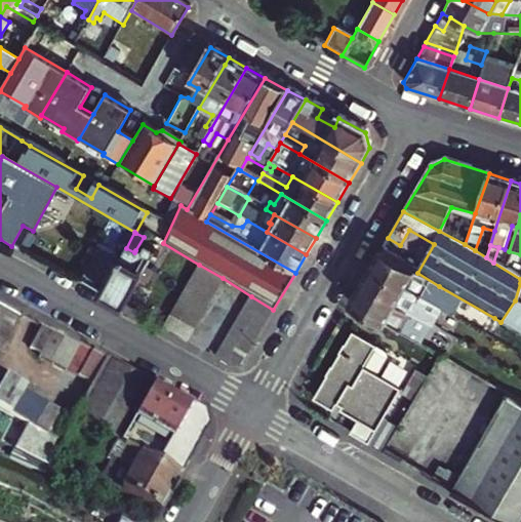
[(126,248),(119,261),(99,295),(124,309),(154,252),(145,247),(141,253),(135,250),(134,252),(126,248)]
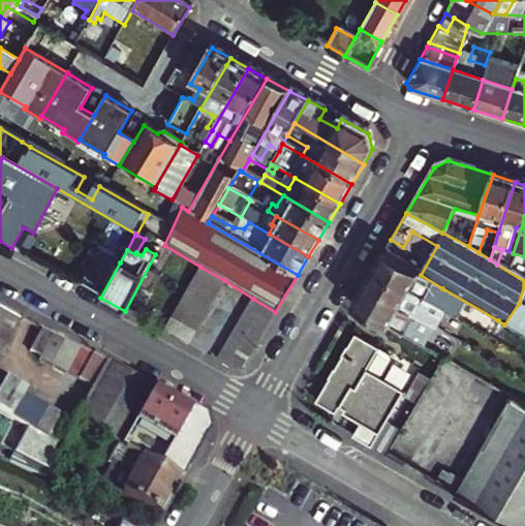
[(100,298),(120,263),(100,252),(90,268),(80,287),(100,298)]
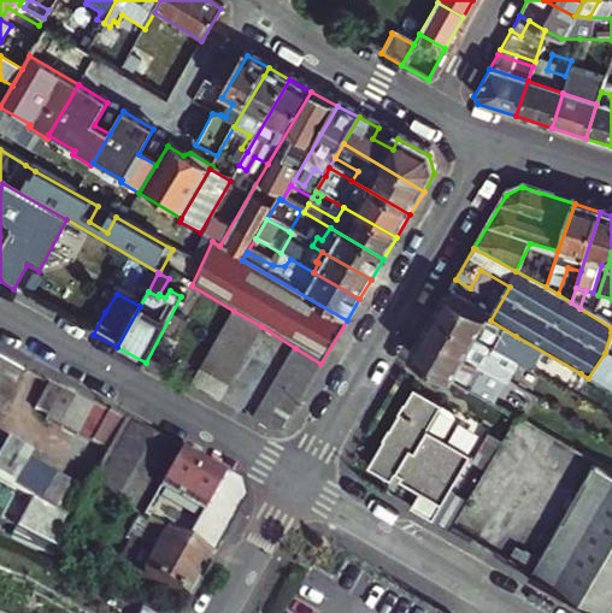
[(434,316),(504,357),(516,364),(521,355),(508,348),(516,336),(490,320),(446,295),(434,316)]
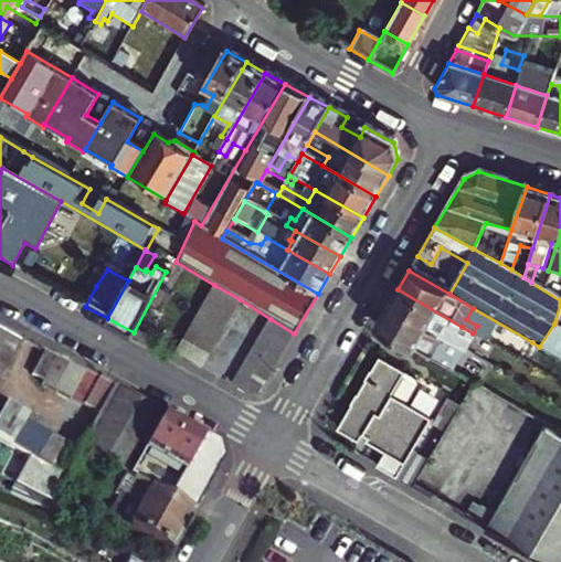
[(214,285),(183,341),(176,356),(200,370),(240,299),(214,285)]
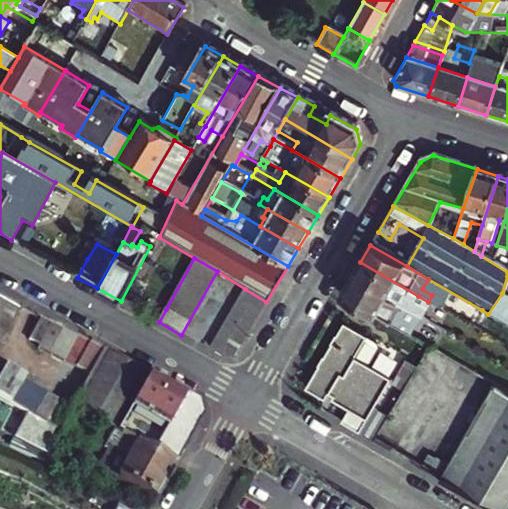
[(360,262),(349,280),(408,314),(418,296),(360,262)]
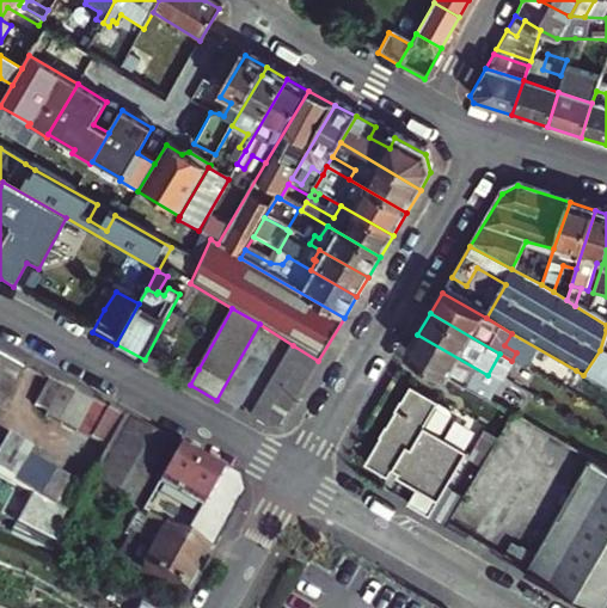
[(417,335),(405,356),(457,385),(479,398),(491,378),(488,375),(417,335)]
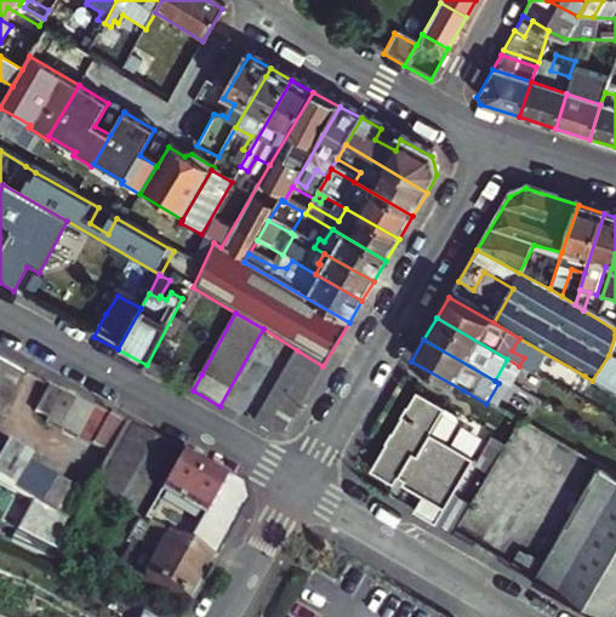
[(289,423),(308,392),(315,378),(323,366),(297,350),(254,426),(267,432),(289,423)]
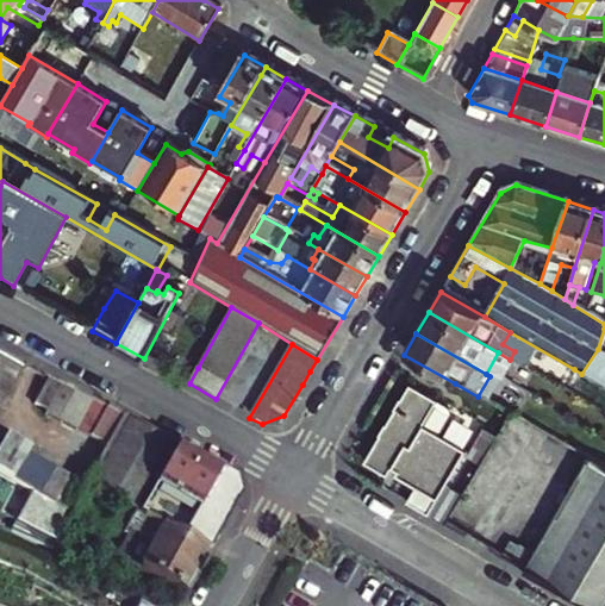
[(0,381),(8,386),(18,369),(0,360),(0,381)]
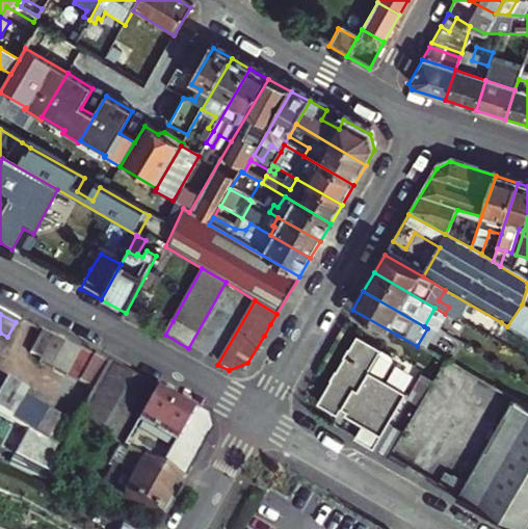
[(491,341),(527,362),(527,338),(507,326),(501,322),(491,341)]
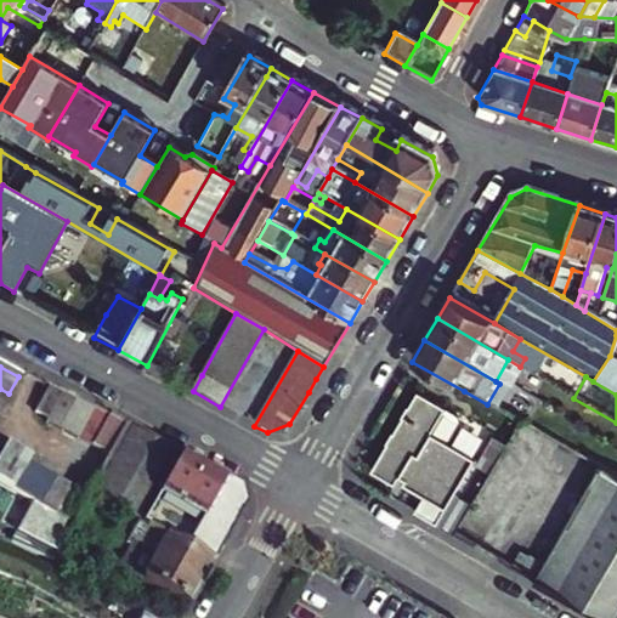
[(45,424),(58,397),(46,390),(32,417),(45,424)]
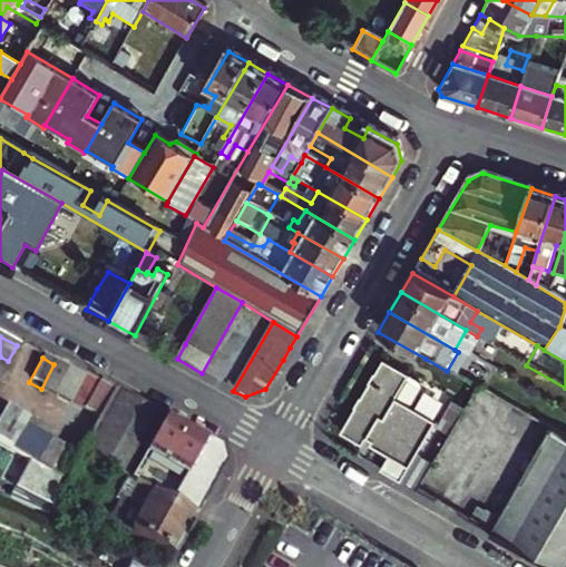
[(366,447),(384,458),(377,472),(397,485),(431,423),(407,408),(417,391),(416,384),(405,378),(406,377),(380,361),(372,374),(371,374),(364,384),(366,384),(358,398),(358,397),(351,407),(352,407),(335,436),(358,448),(362,440),(368,443),(366,447)]
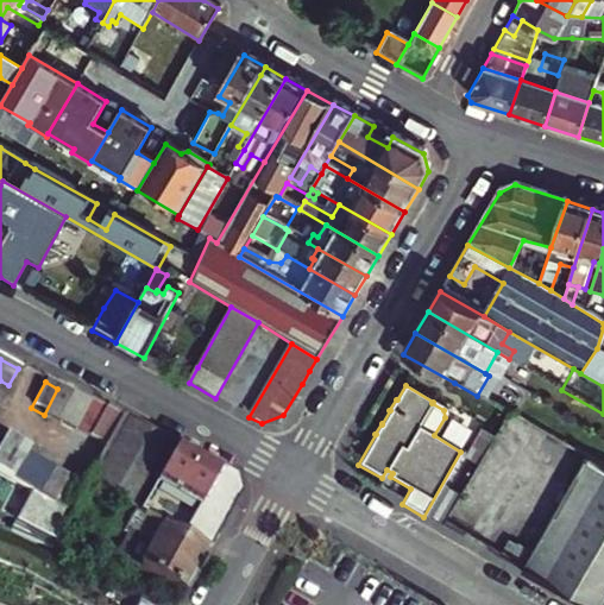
[(42,418),(57,427),(73,397),(57,389),(44,415),(42,418)]
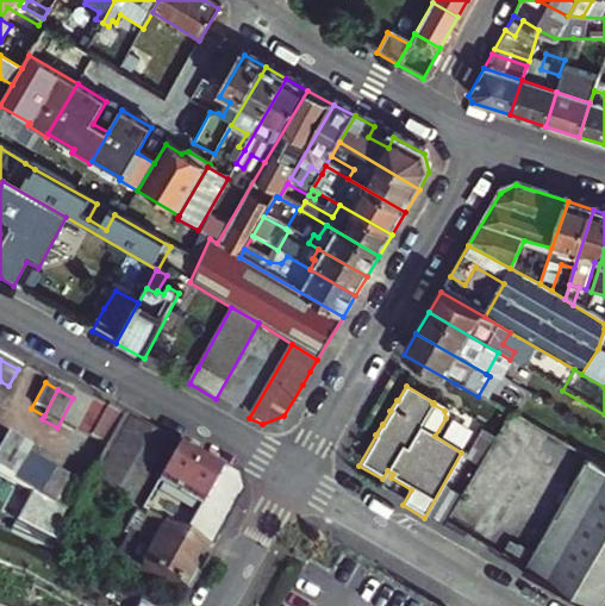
[(73,398),(57,428),(73,435),(88,406),(73,398)]
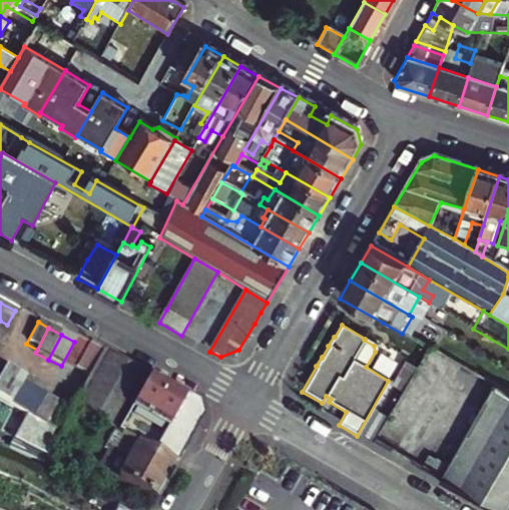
[(61,366),(74,372),(87,349),(82,346),(74,342),(61,366)]
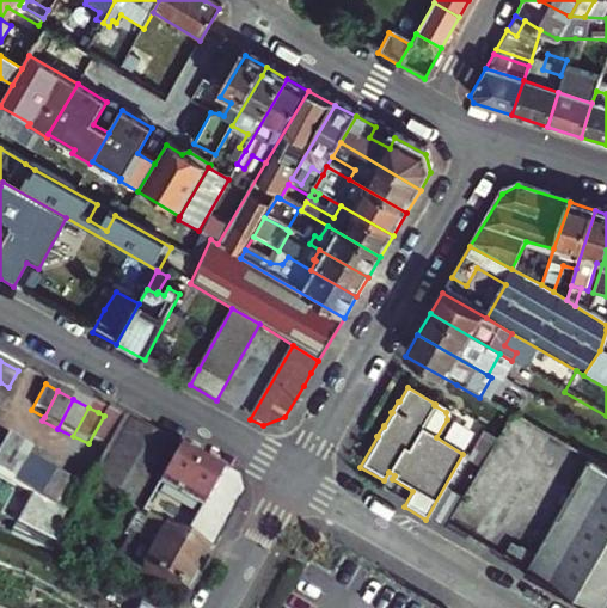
[(104,452),(120,424),(104,416),(89,443),(104,452)]
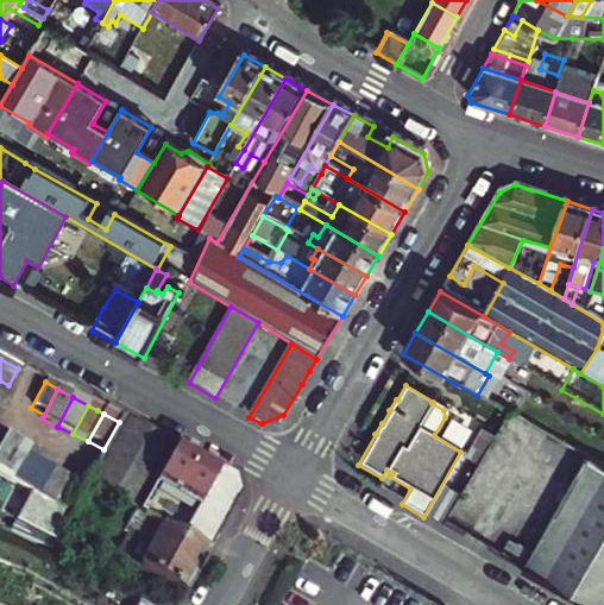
[(137,520),(175,453),(119,422),(104,449),(83,489),(129,515),(137,520)]
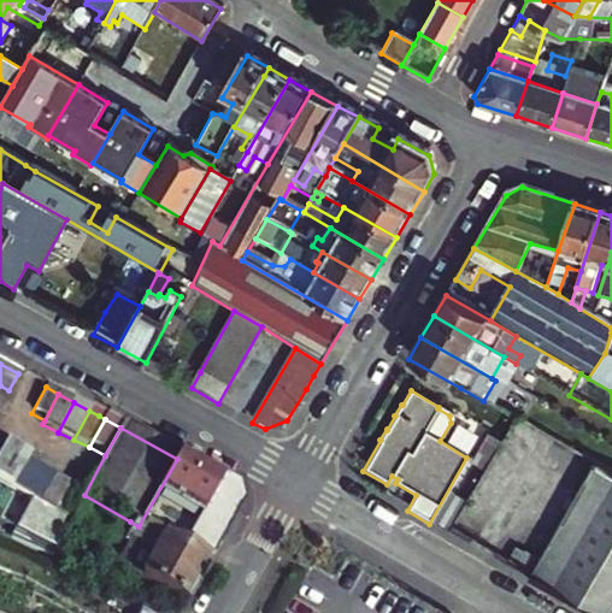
[(0,484),(11,490),(25,461),(27,461),(3,448),(0,452),(0,484)]
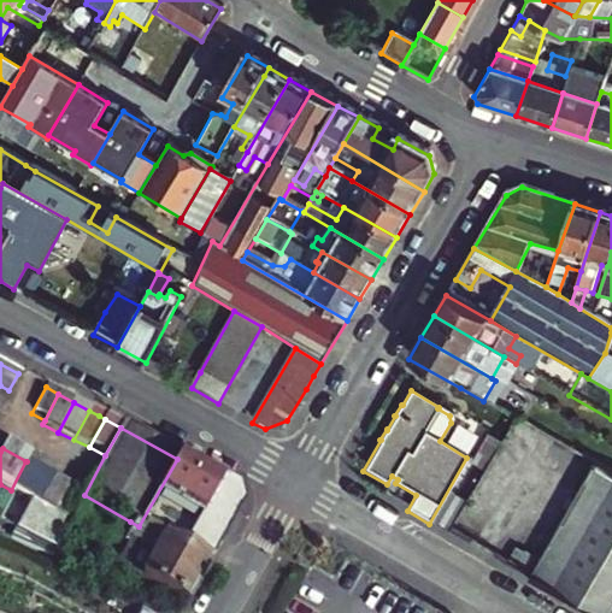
[(236,493),(177,459),(139,526),(207,566),(240,508),(236,493)]
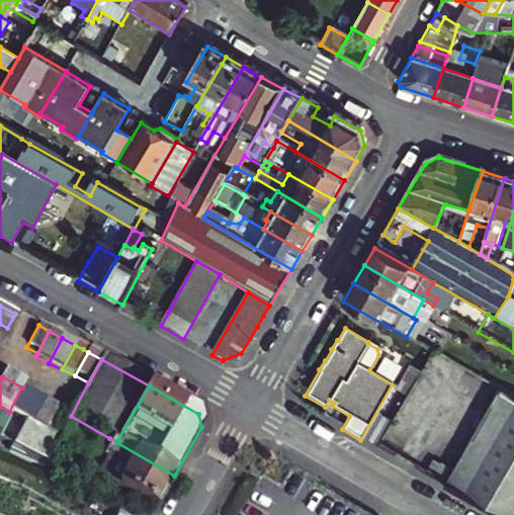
[(33,395),(21,388),(9,412),(21,419),(33,395)]
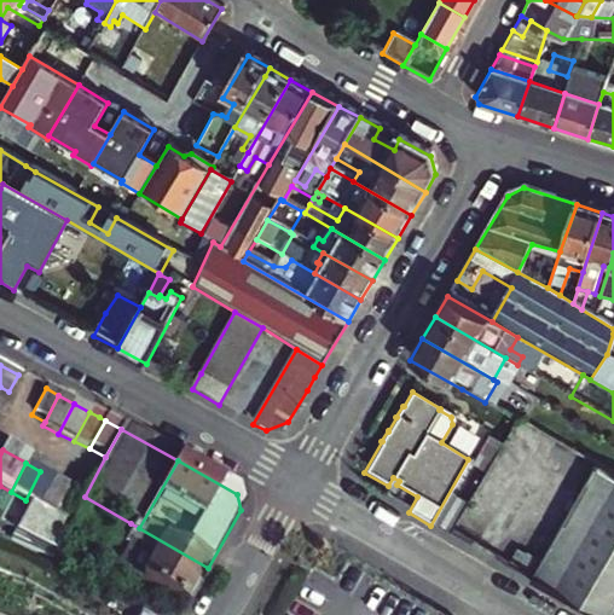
[(613,614),(613,476),(596,466),(528,581),(588,614),(613,614)]
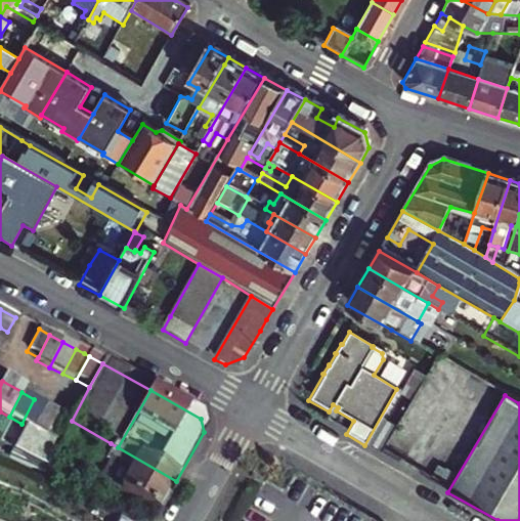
[(22,424),(33,431),(46,406),(34,399),(22,424)]
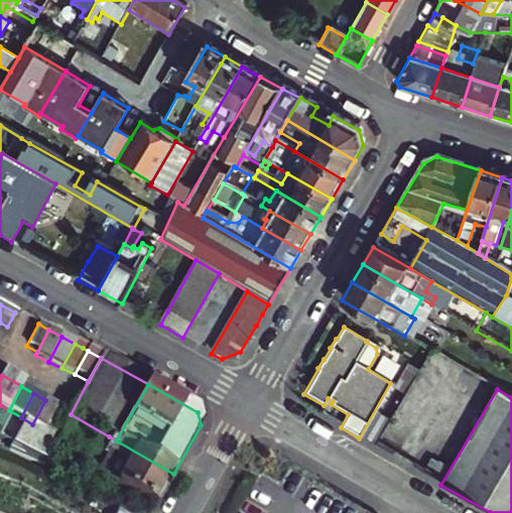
[(32,424),(44,431),(57,407),(45,400),(32,424)]
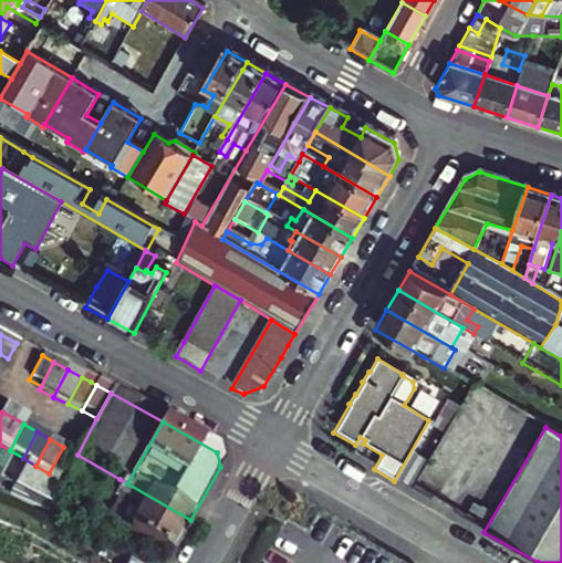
[(63,481),(77,455),(63,447),(49,473),(56,477),(63,481)]
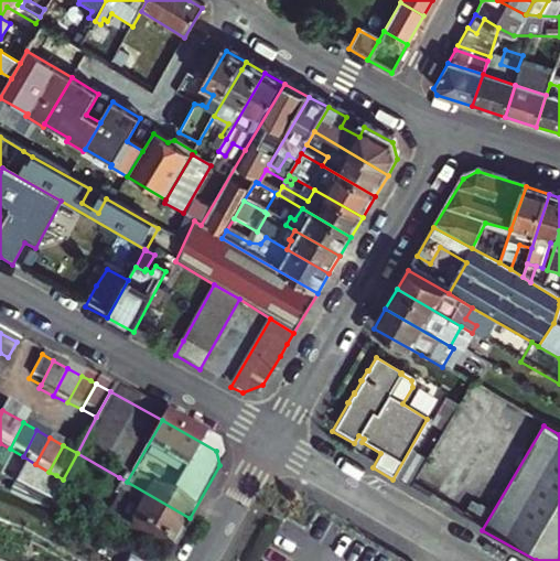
[(101,518),(168,556),(190,518),(127,482),(119,477),(109,496),(112,498),(101,518)]
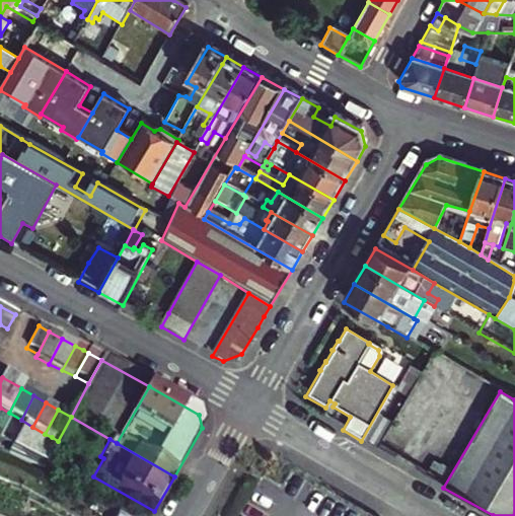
[(44,515),(28,507),(23,515),(44,515)]
